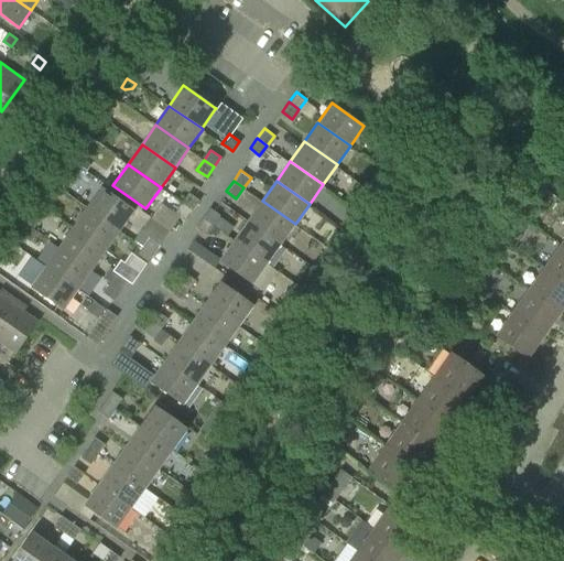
[(100,189),(88,207),(121,230),(134,212),(100,189)]
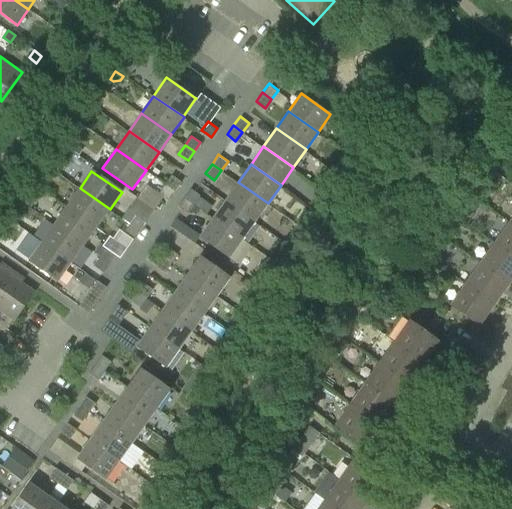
[(170,174),(164,182),(174,189),(180,180),(170,174)]
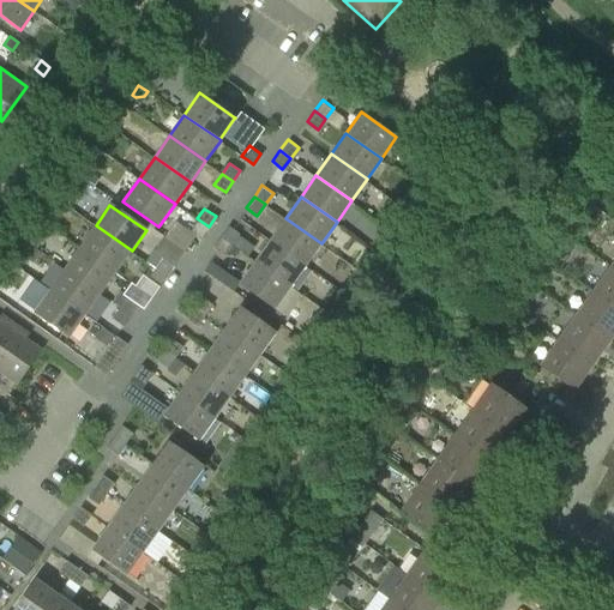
[(202,237),(209,227),(197,218),(190,229),(194,233),(202,237)]
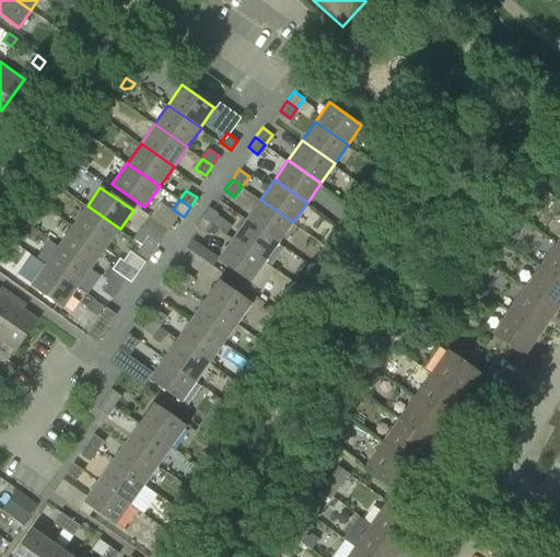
[(247,218),(280,241),(293,222),(260,199),(247,218)]
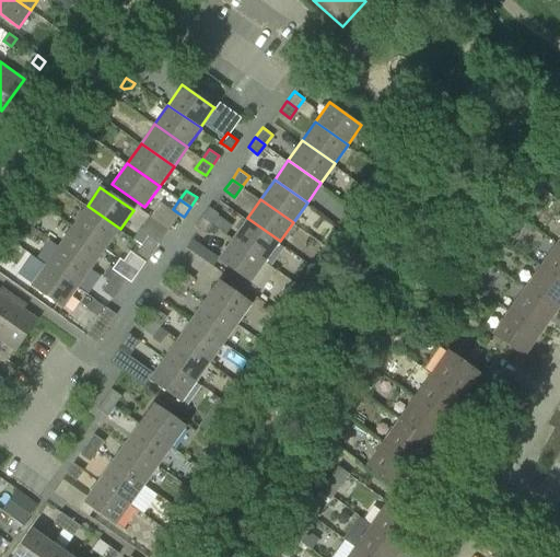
[(208,205),(201,215),(211,221),(218,211),(208,205)]
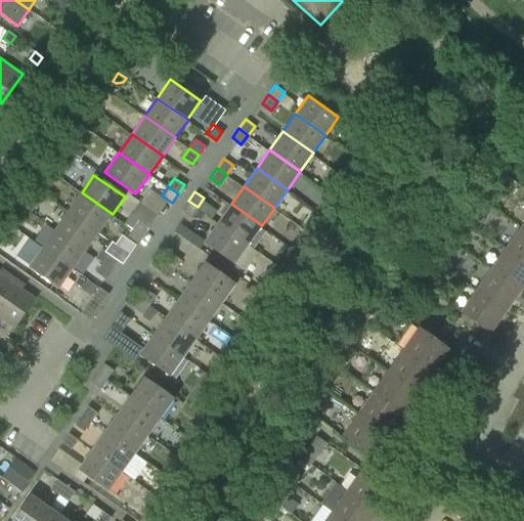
[(69,210),(99,232),(113,214),(82,192),(69,210)]
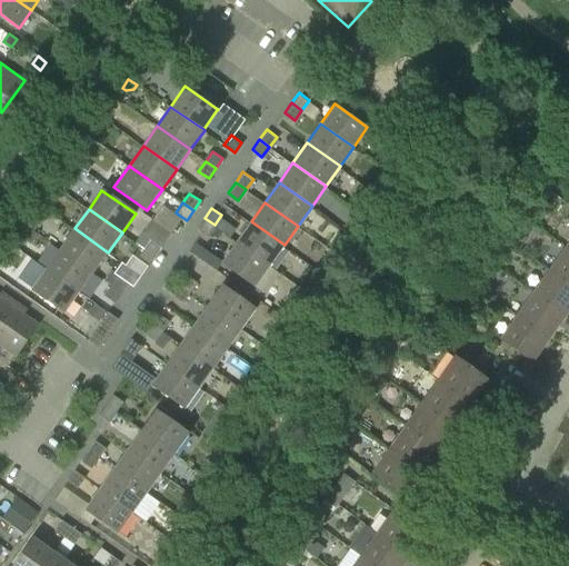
[(512,241),(529,218),(519,211),(502,234),(512,241)]
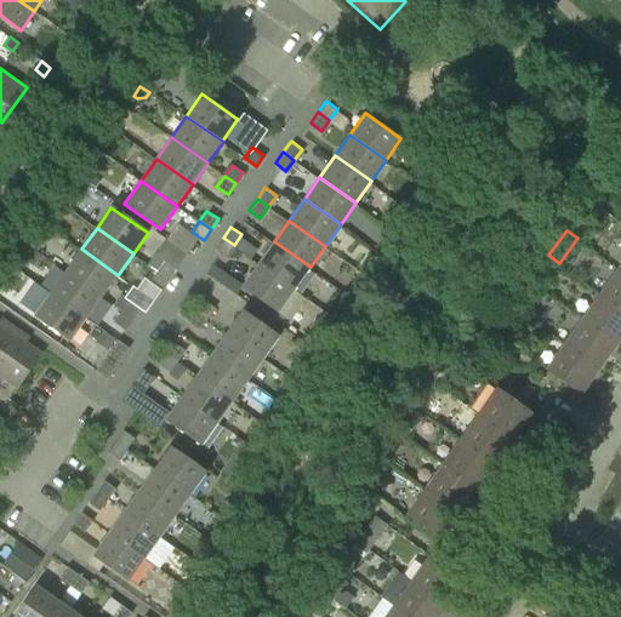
[(240,236),(234,246),(241,251),(250,257),(256,247),(240,236)]
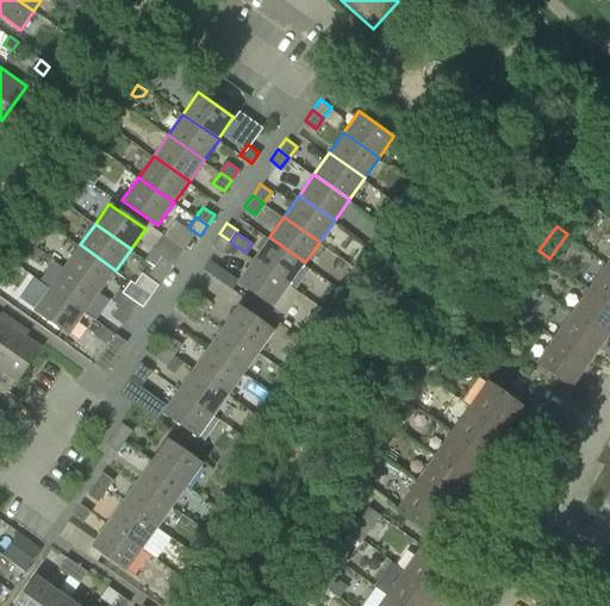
[(222,251),(230,241),(219,233),(211,244),(217,249),(222,251)]
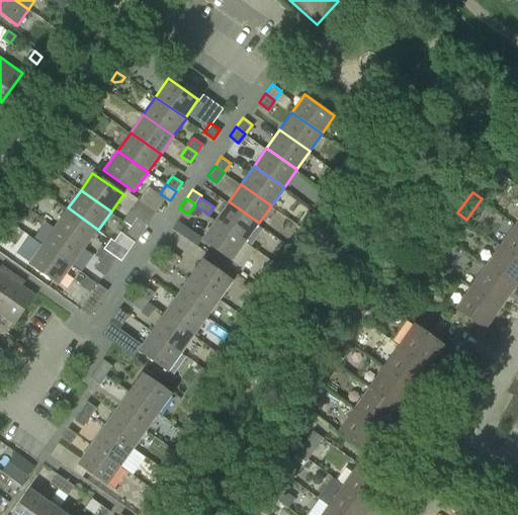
[(217,220),(246,241),(259,223),(229,201),(217,220)]
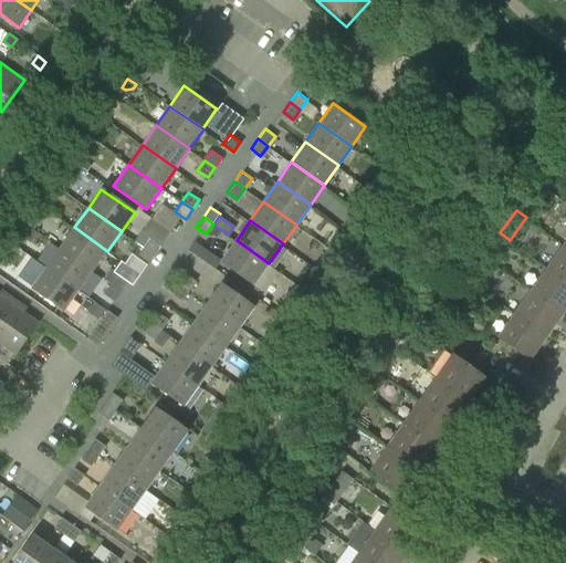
[(60,247),(94,270),(107,251),(74,227),(60,247)]
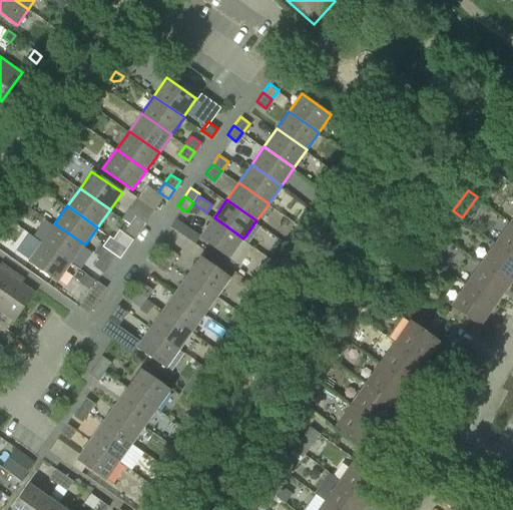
[(134,214),(128,224),(137,230),(144,221),(134,214)]
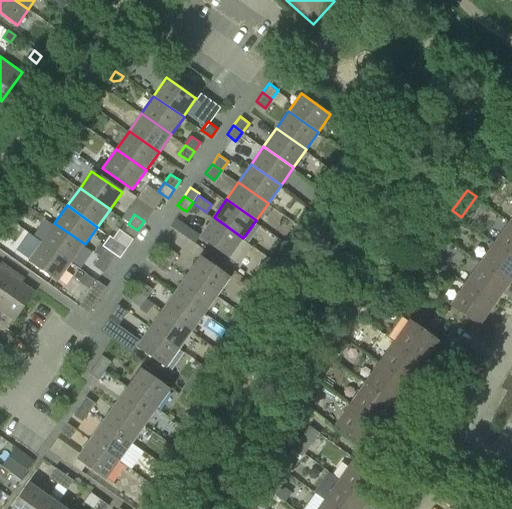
[(229,258),(243,238),(214,217),(199,237),(229,258)]
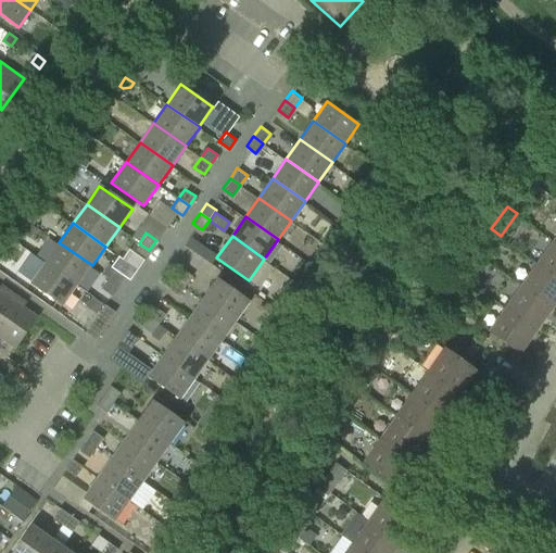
[(555,241),(553,239),(536,262),(555,275),(555,241)]
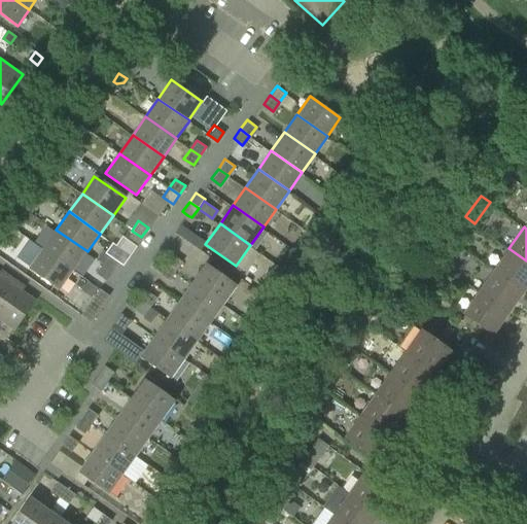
[(43,248),(74,270),(88,251),(56,230),(43,248)]
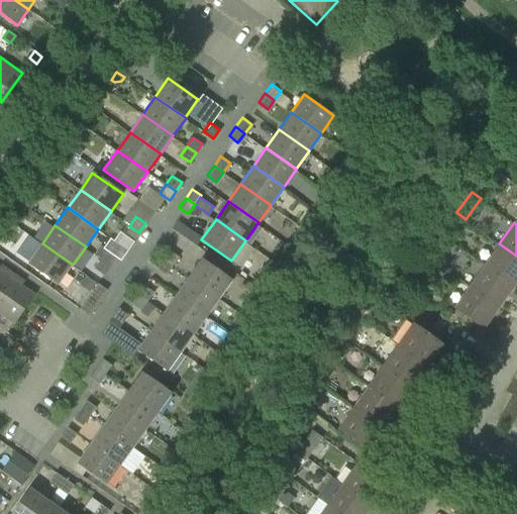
[(127,229),(123,234),(133,241),(138,233),(138,232),(135,230),(129,226),(127,229)]
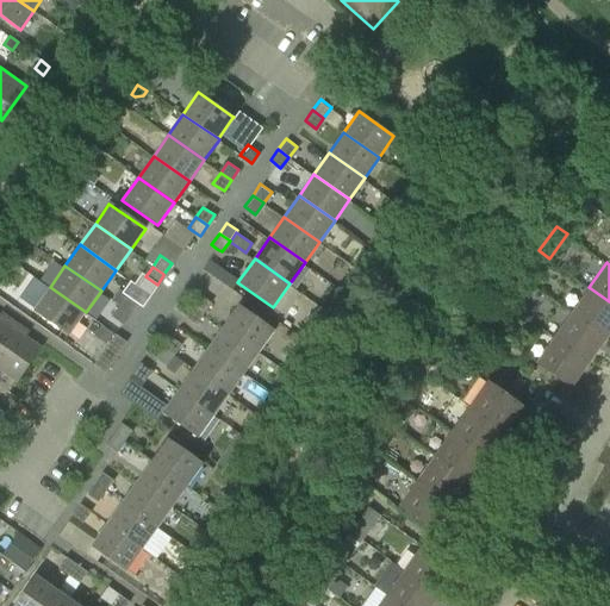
[(338,291),(330,285),(322,297),(330,303),(338,291)]
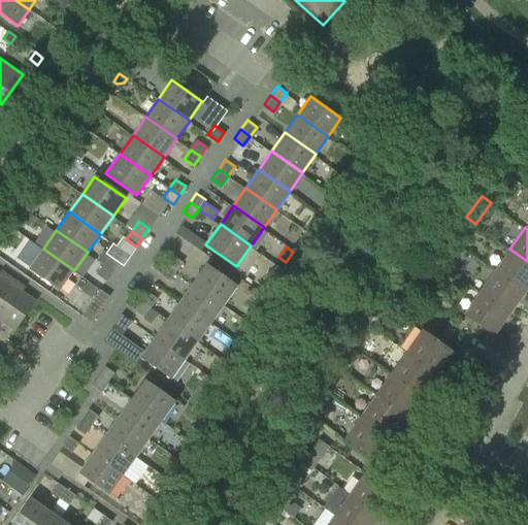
[(61,291),(74,270),(43,249),(29,268),(61,291)]
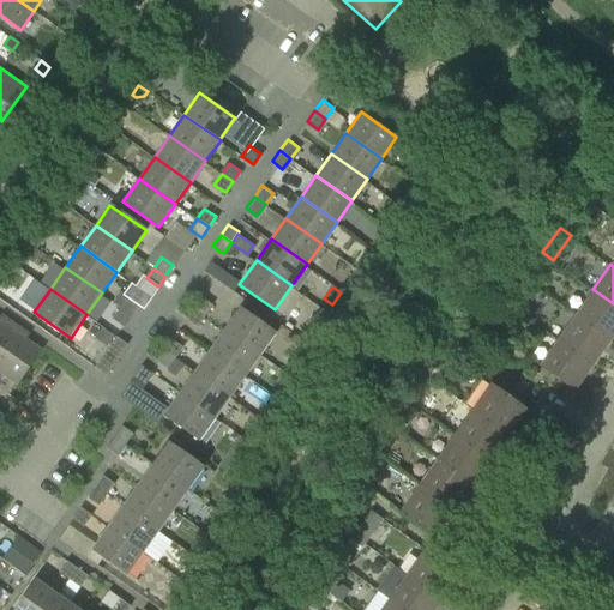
[(575,314),(609,338),(613,331),(613,303),(593,289),(575,314)]
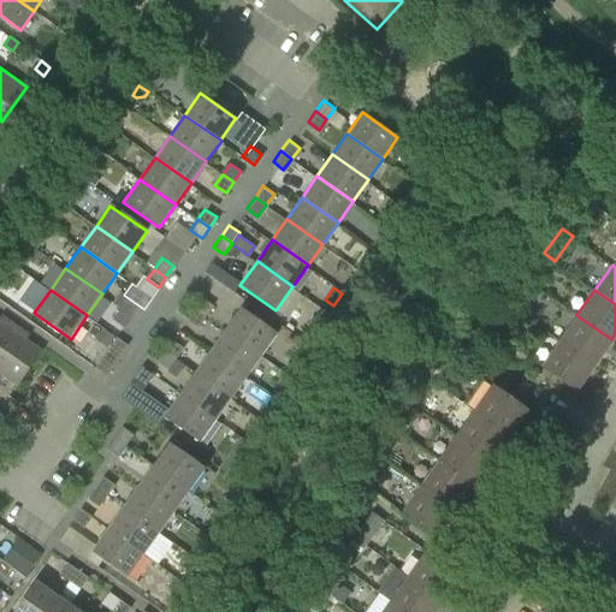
[(112,303),(120,308),(128,297),(120,291),(112,303)]
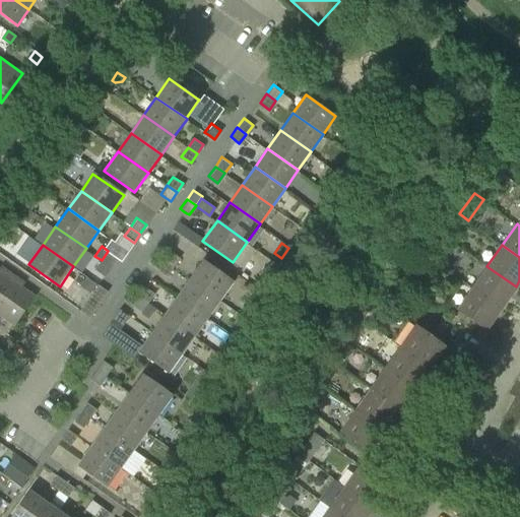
[(170,250),(164,259),(173,266),(179,257),(170,250)]
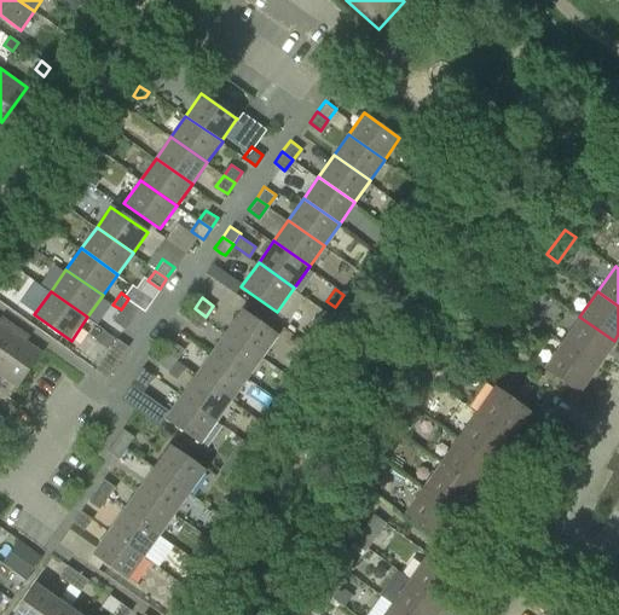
[(121,309),(120,311),(131,318),(138,307),(128,299),(121,309)]
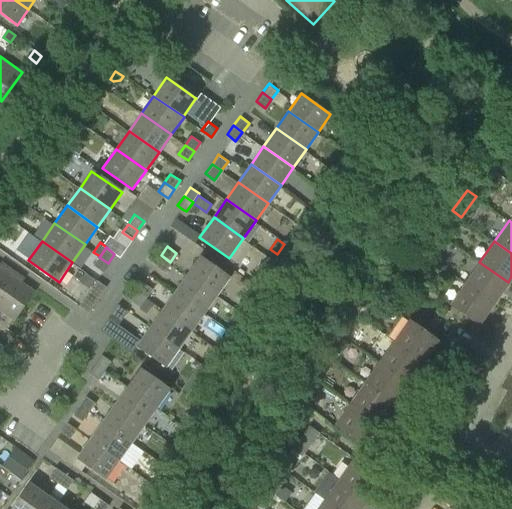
[(264,253),(257,264),(267,271),(274,261),(274,260),(264,253)]
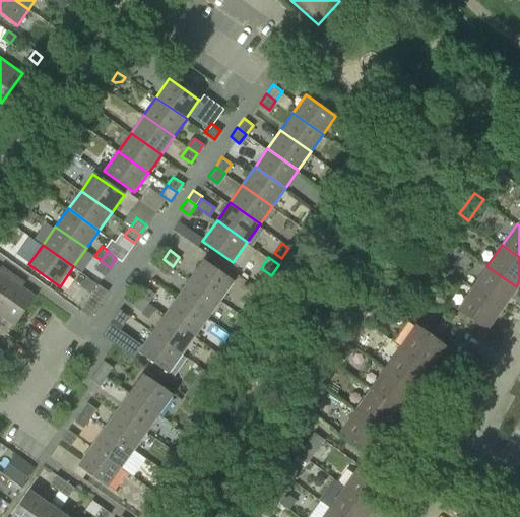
[(167,275),(173,266),(164,259),(157,268),(167,275)]
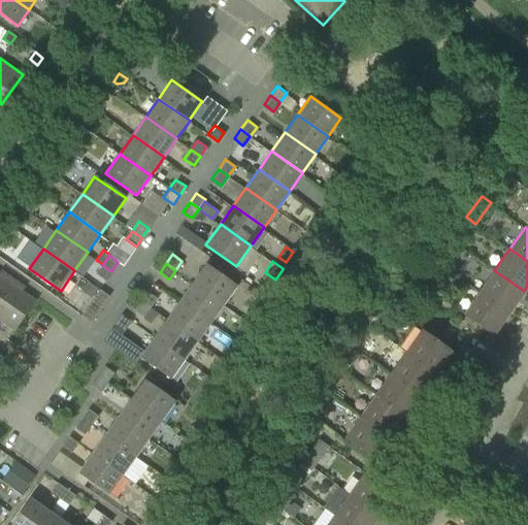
[(105,280),(111,271),(102,265),(102,264),(96,272),(105,280)]
